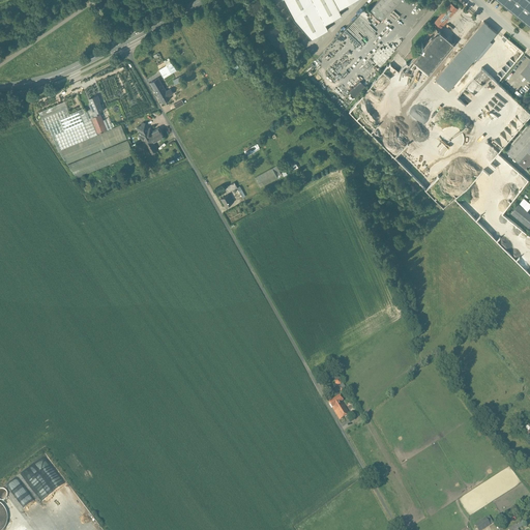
[(284,0),(286,3),(294,19),(311,37),(328,28),(325,23),(342,13),(339,8),(353,0),(284,0)]
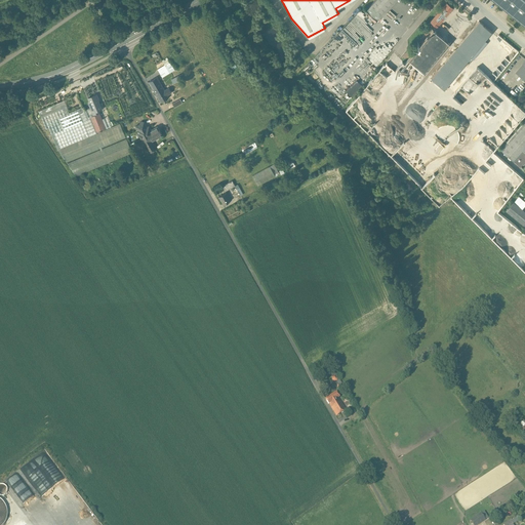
[(375,0),(366,10),(377,21),(397,0),(375,0)]
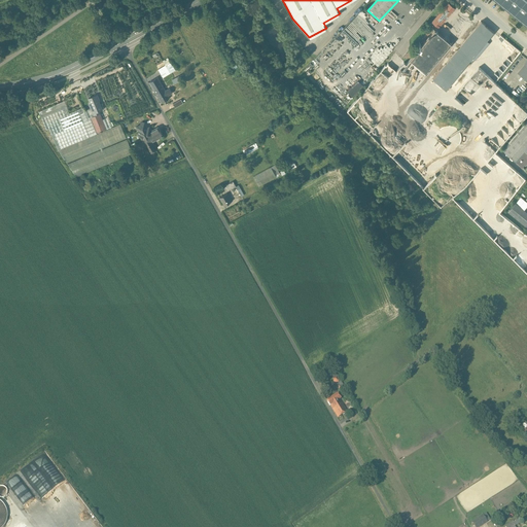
[(526,0),(498,0),(526,23),(526,0)]
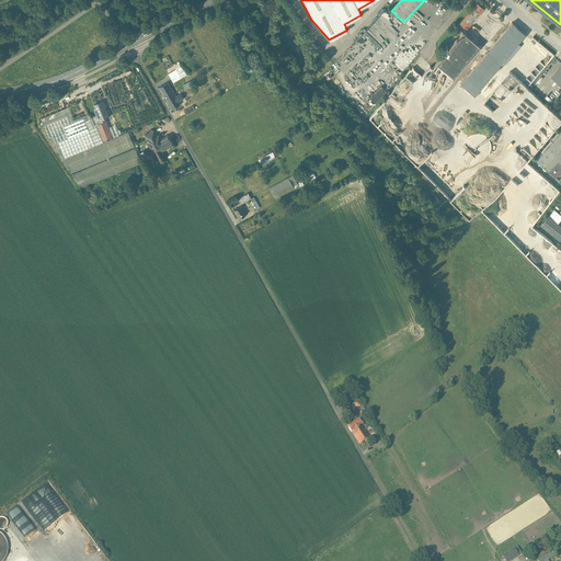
[(477,3),(467,16),(472,21),(483,9),(477,3)]
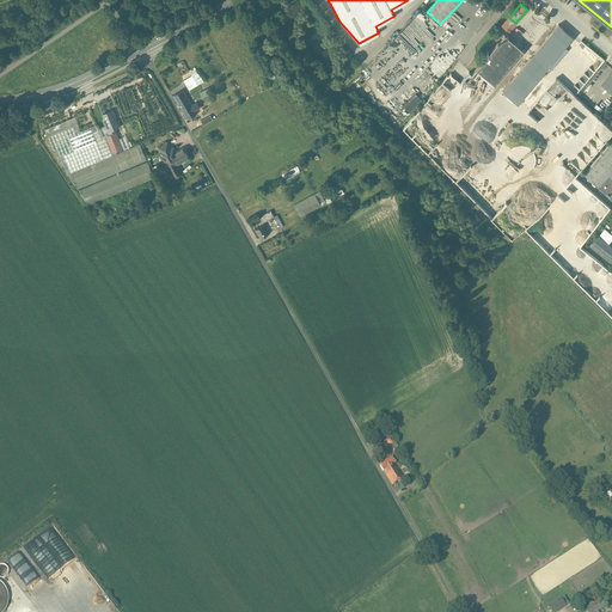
[(558,25),(540,46),(552,55),(556,59),(565,48),(574,37),(558,25)]
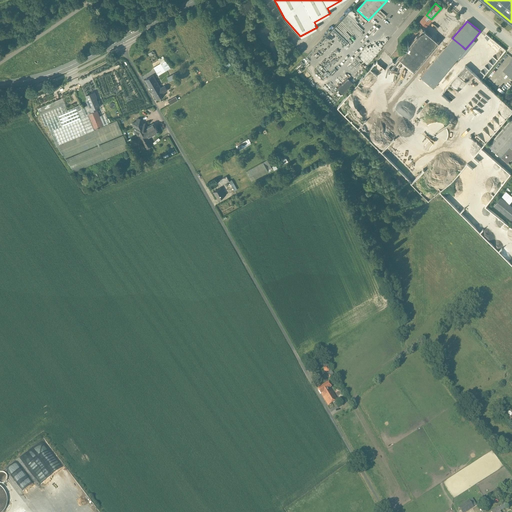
[(438,43),(422,29),(398,58),(414,71),(438,43)]
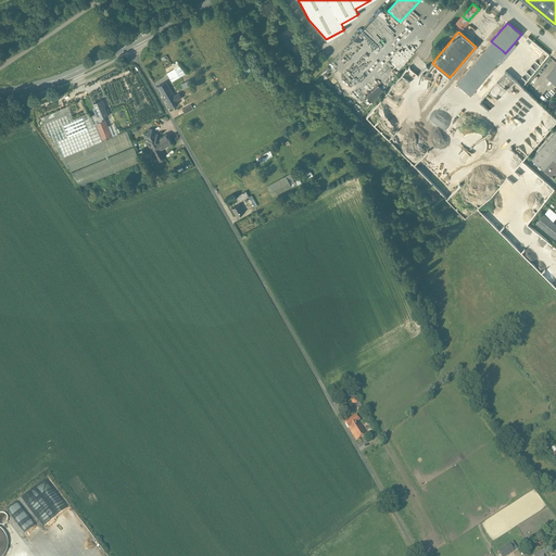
[(502,50),(491,41),(456,83),(470,95),(498,61),(495,58),(502,50)]
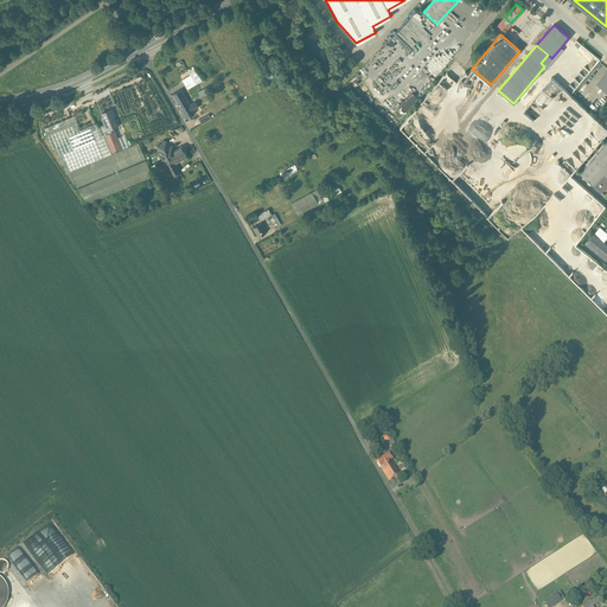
[(551,58),(548,55),(541,63),(544,66),(548,69),(563,50),(561,48),(551,58)]
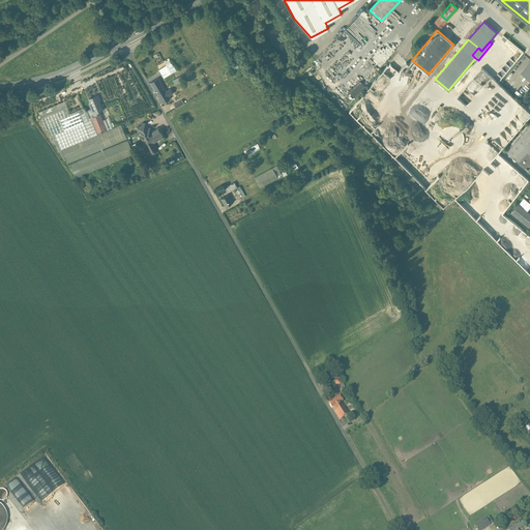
[(525,65),(529,58),(526,55),(521,61),(525,65)]
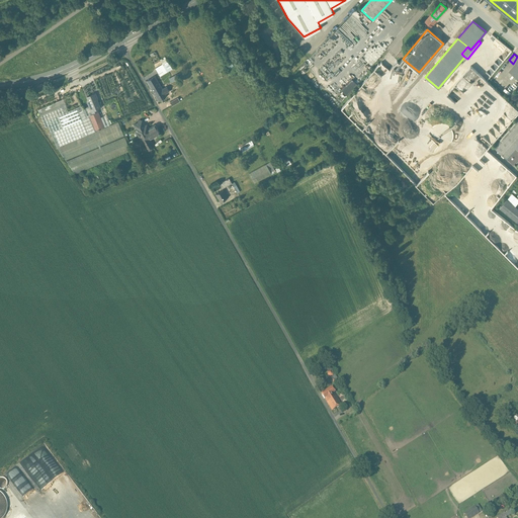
[(380,63),(374,69),(382,76),(389,69),(380,63)]
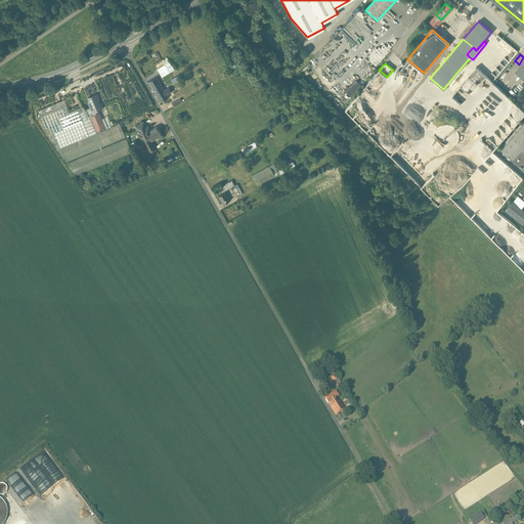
[(164,70),(160,73),(162,77),(169,73),(164,66),(162,67),(164,70)]
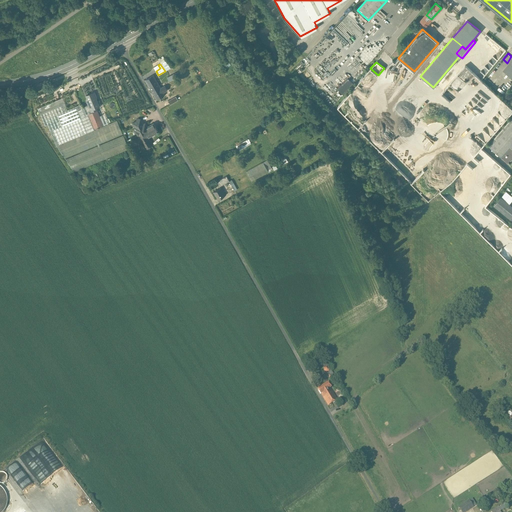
[(153,76),(145,80),(149,88),(156,100),(164,95),(163,92),(167,90),(164,86),(161,88),(158,83),(157,83),(153,76)]
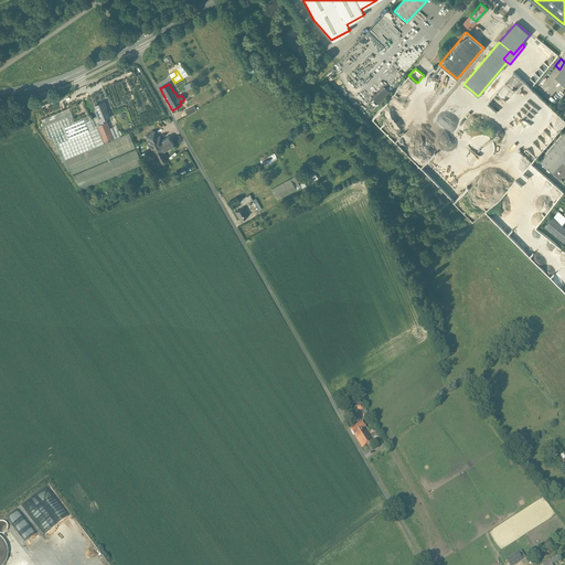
[(383,85),(371,97),(376,103),(390,91),(383,85)]
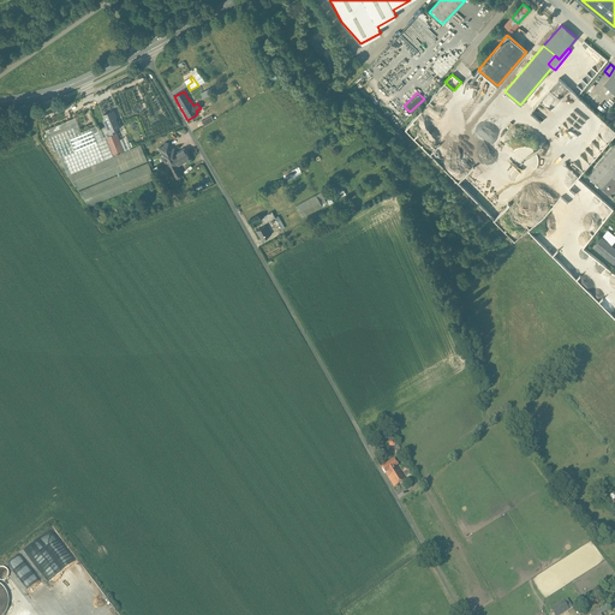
[(113,111),(103,115),(106,120),(103,121),(106,126),(109,132),(114,130),(119,127),(114,117),(115,117),(113,111)]
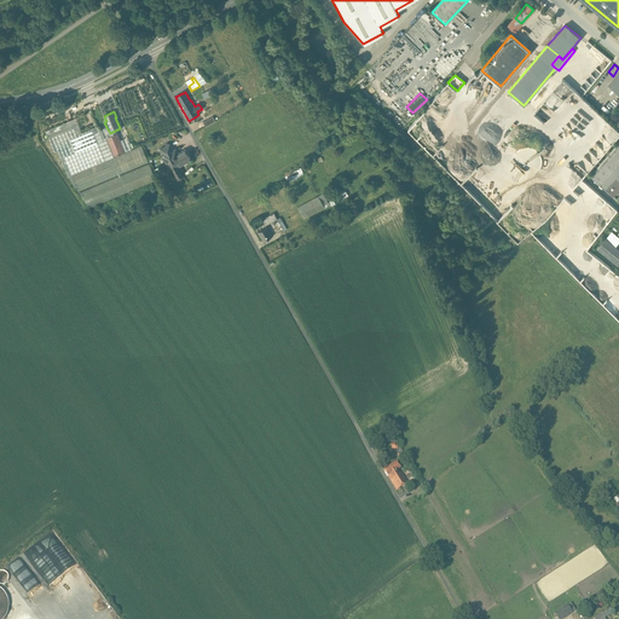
[(212,116),(203,122),(206,127),(215,121),(212,116)]
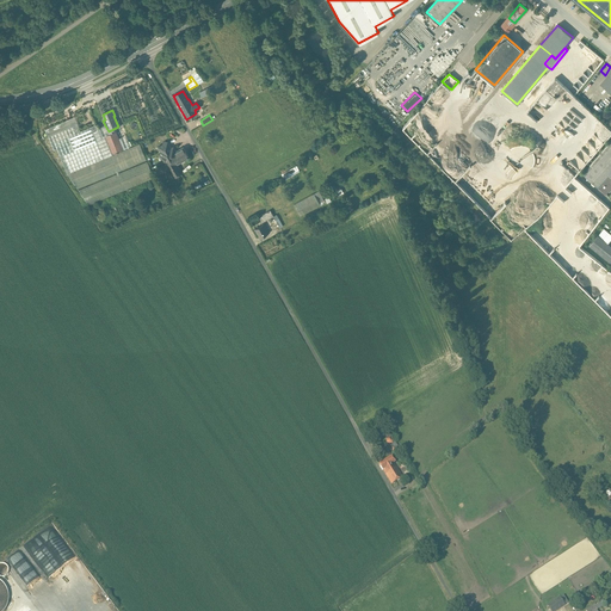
[(96,124),(78,133),(74,125),(48,136),(54,150),(57,149),(67,174),(113,155),(113,154),(105,136),(109,134),(109,131),(105,125),(98,129),(96,124)]
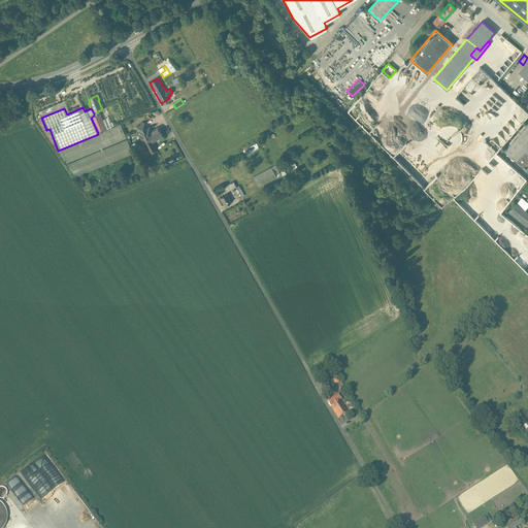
[(98,111),(94,113),(94,116),(91,118),(98,133),(106,129),(99,113),(98,111)]
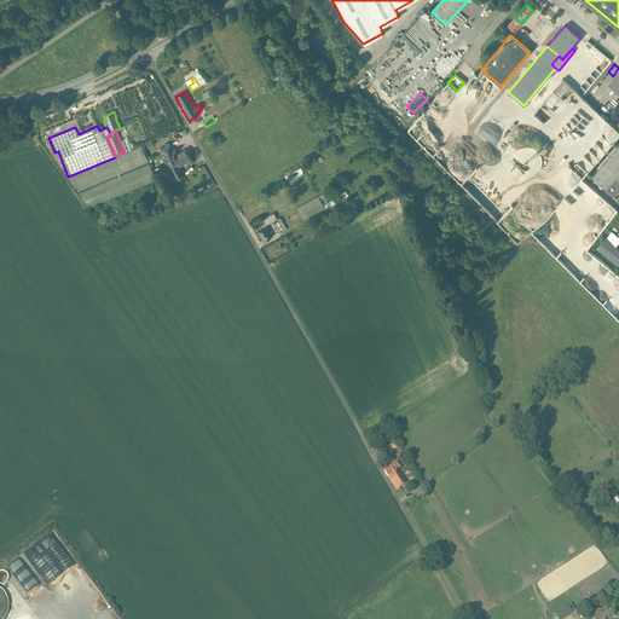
[(602,151),(618,133),(617,132),(614,134),(612,132),(608,136),(611,137),(608,140),(602,134),(589,149),(591,151),(586,156),(593,162),(602,151)]
